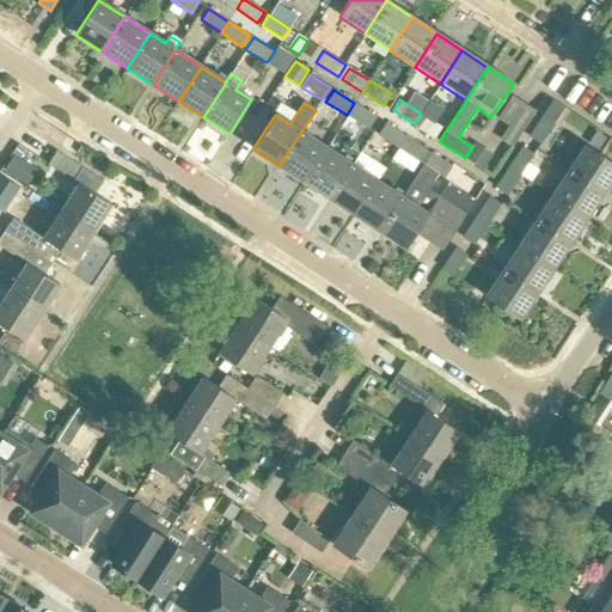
[(354,103),(347,115),(367,129),(375,117),(354,103)]
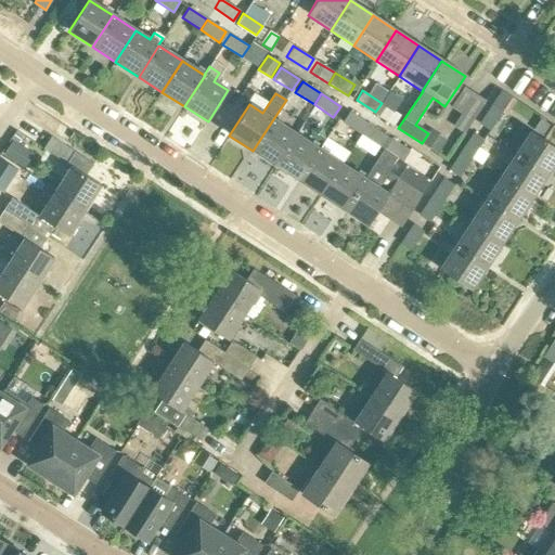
[(475,94),(453,127),(463,133),(485,101),(475,94)]
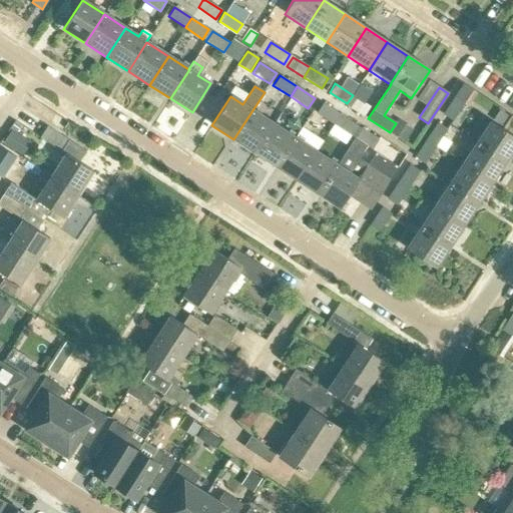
[(353,95),(347,103),(365,115),(370,106),(353,95)]
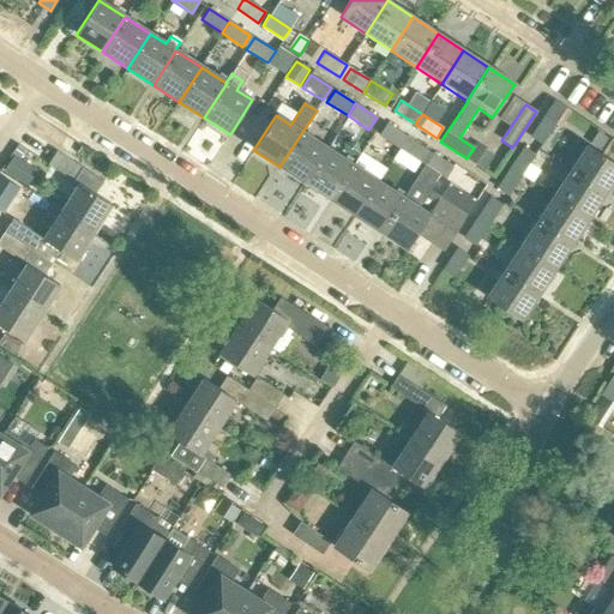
[(555,125),(543,118),(530,138),(542,145),(555,125)]
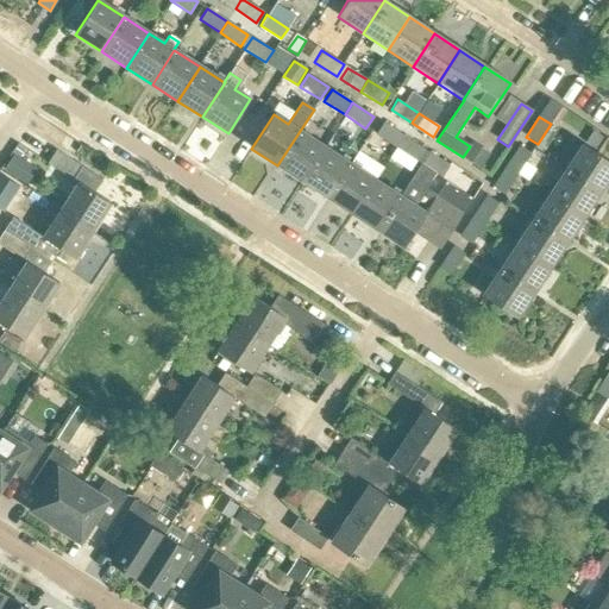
[(396,148),(403,136),(382,123),(375,133),(396,148)]
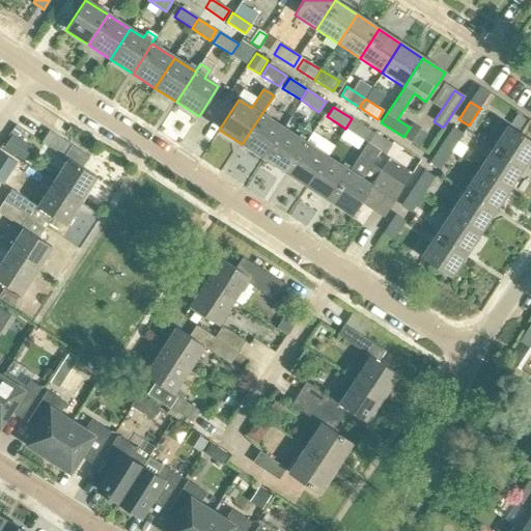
[(263,159),(283,129),(261,114),(242,144),(263,159)]
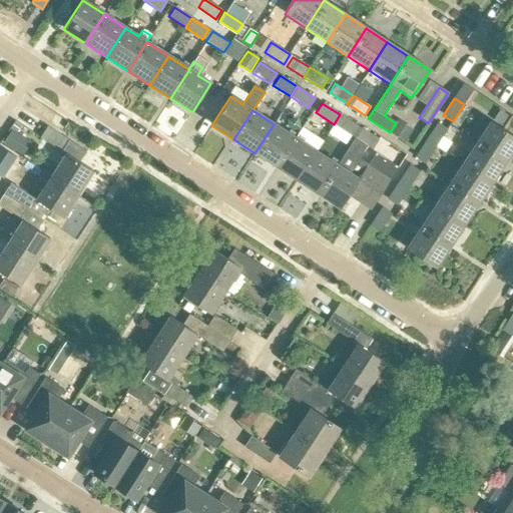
[(499,111),(492,121),(500,126),(507,116),(499,111)]
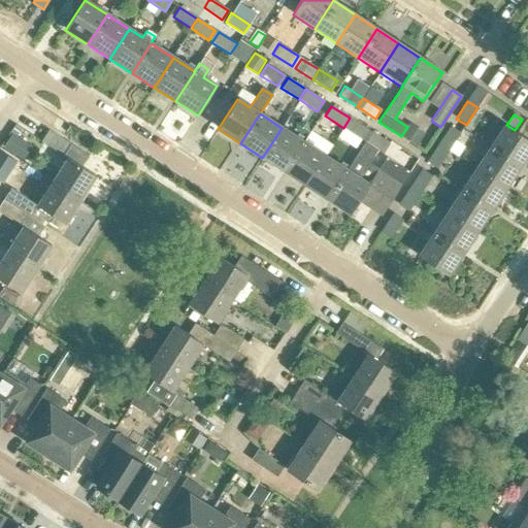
[(362,139),(368,130),(350,118),(343,128),(362,139)]
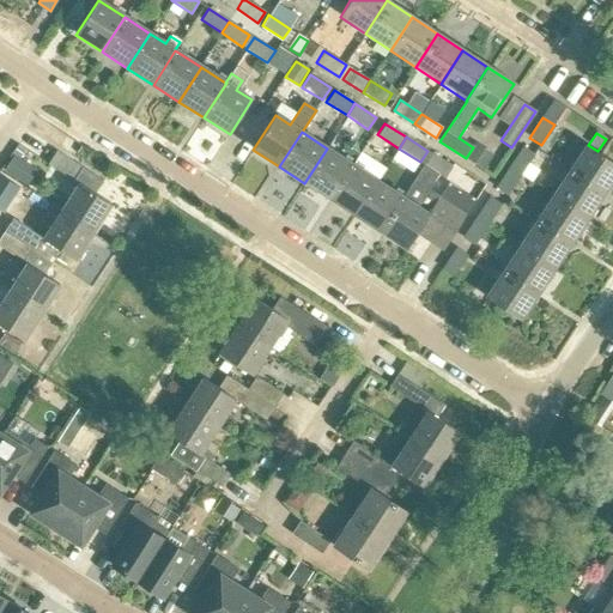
[(612,178),(612,163),(588,147),(586,146),(569,171),(604,194),(612,178)]
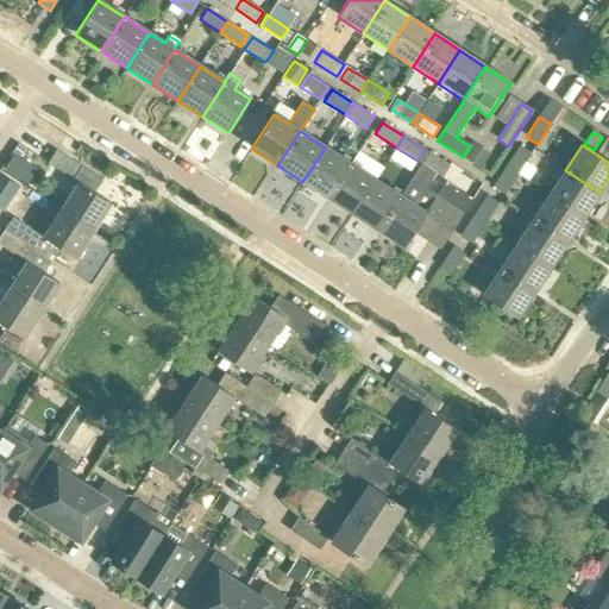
[(470,146),(463,157),(479,169),(488,157),(470,146)]
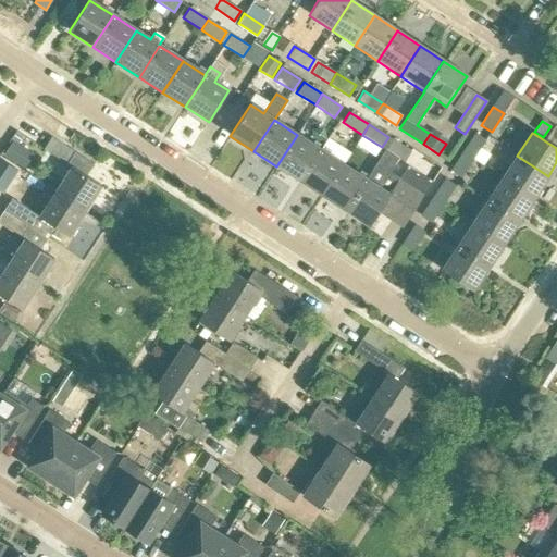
[(463,152),(474,159),(485,141),(474,134),(463,152)]
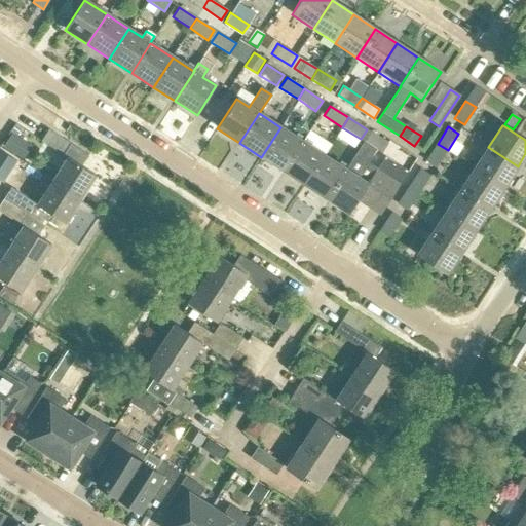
[(280,127),(261,157),(283,172),(302,142),(280,127)]
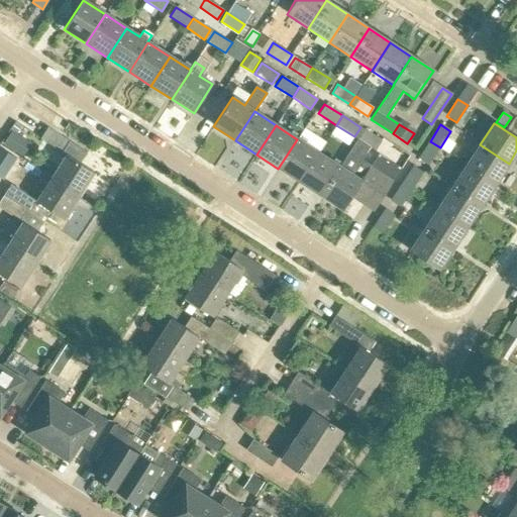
[(50,179),(78,197),(94,174),(79,164),(87,152),(47,126),(40,137),(66,156),(50,179)]
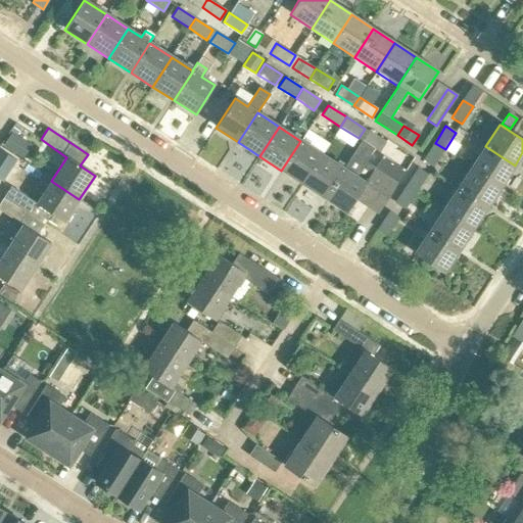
[(345,212),(354,198),(377,212),(396,184),(374,170),(365,183),(354,176),(373,148),(379,152),(385,142),(368,131),(343,169),(324,199),(345,212)]
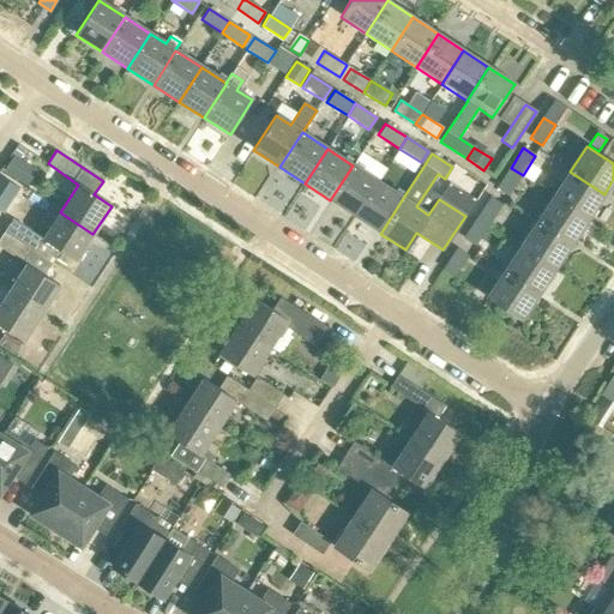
[(355,217),(378,181),(353,166),(330,200),(355,217)]
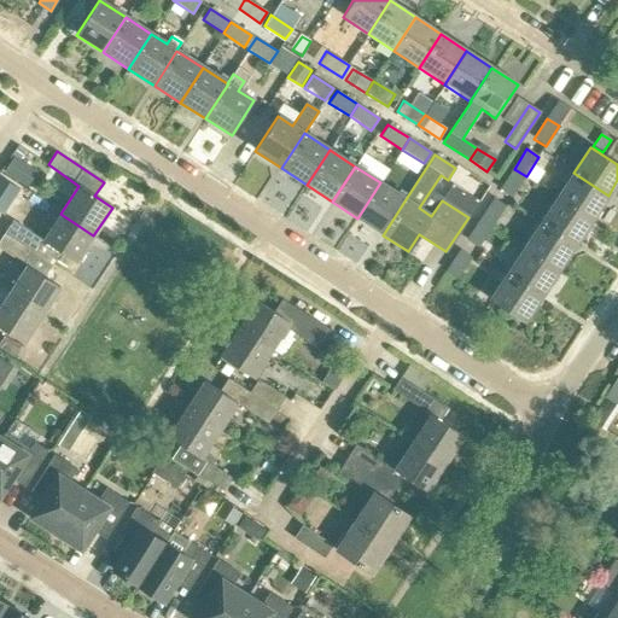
[(513,197),(526,176),(514,169),(501,188),(513,197)]
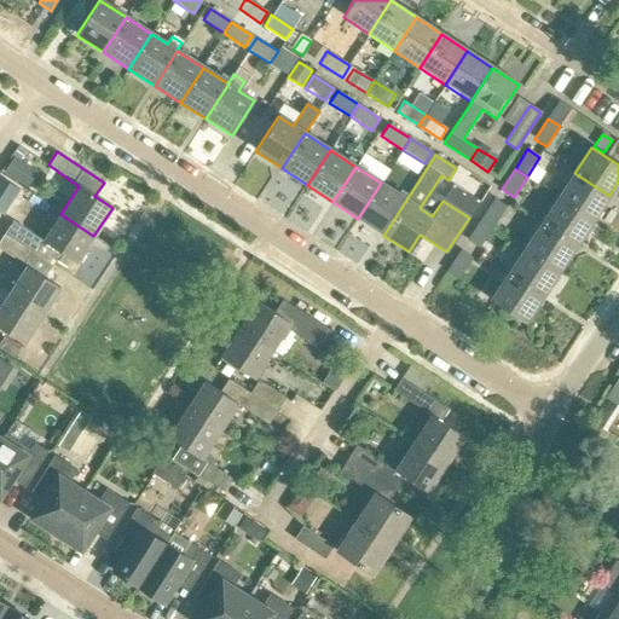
[(593,221),(609,196),(574,173),(557,198),(593,221)]
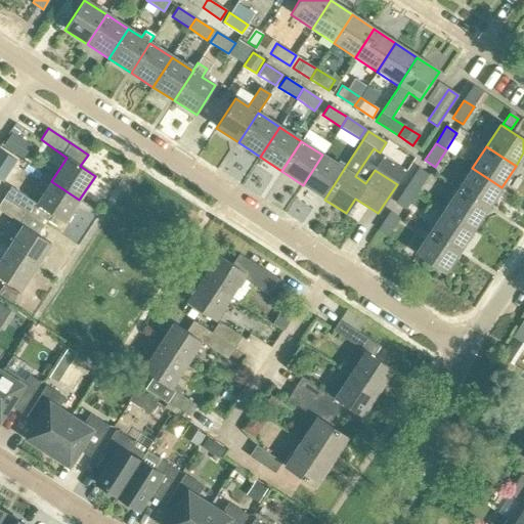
[(322,155),(303,185),(324,200),(344,169),(322,155)]
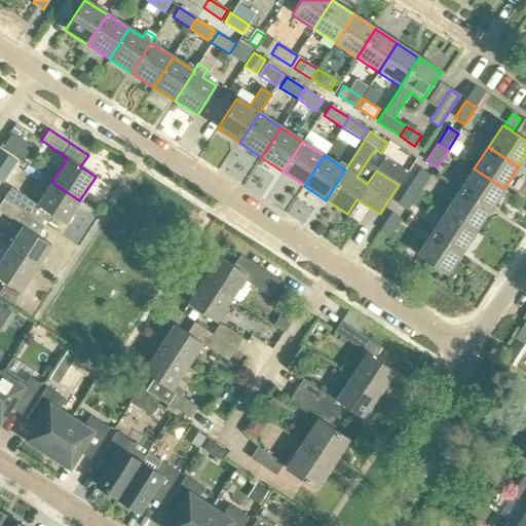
[(489,210),(503,188),(474,168),(459,190),(489,210)]
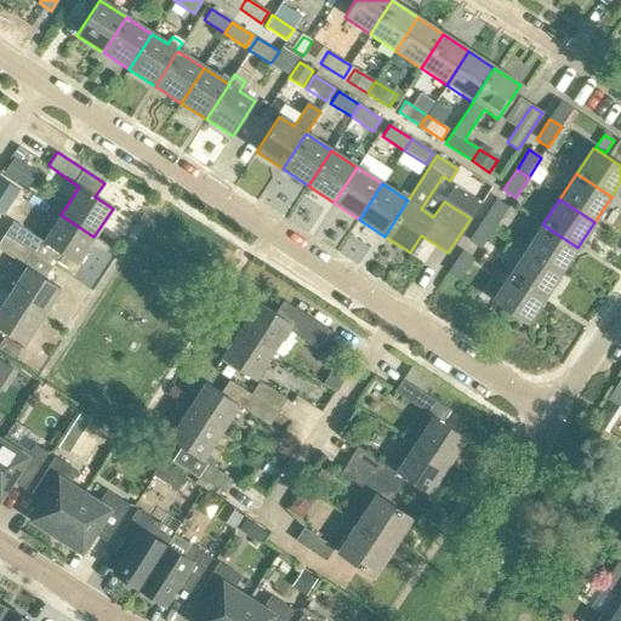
[(483,221),(496,229),(510,208),(496,200),(483,221)]
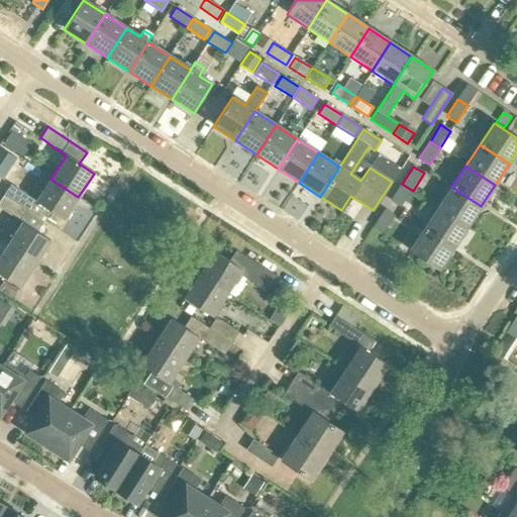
[(64,219),(78,197),(50,179),(36,201),(10,184),(3,194),(43,221),(50,210),(64,219)]
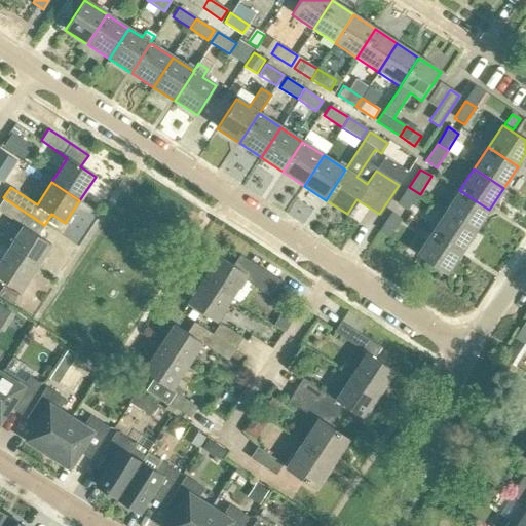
[(409,212),(420,194),(409,187),(398,204),(409,212)]
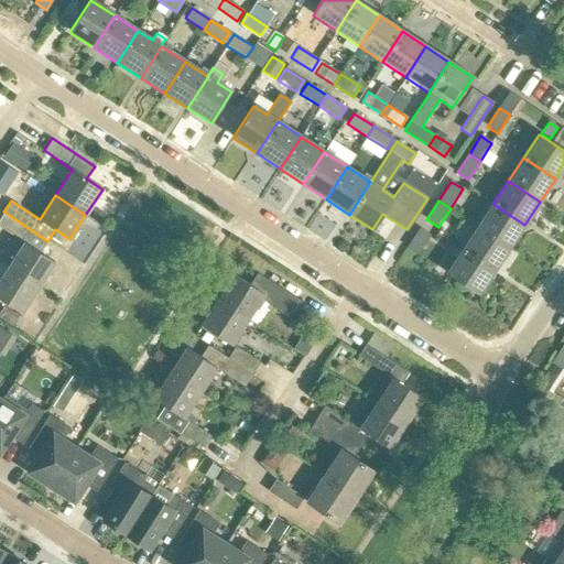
[(477,228),(509,249),(524,225),(492,204),(477,228)]
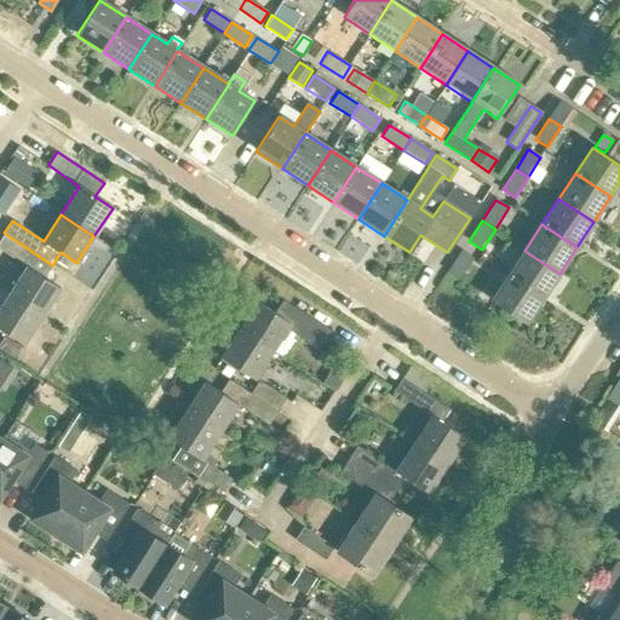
[(9,294),(41,316),(59,288),(44,279),(51,265),(3,234),(0,237),(0,248),(15,258),(4,274),(17,282),(9,294)]
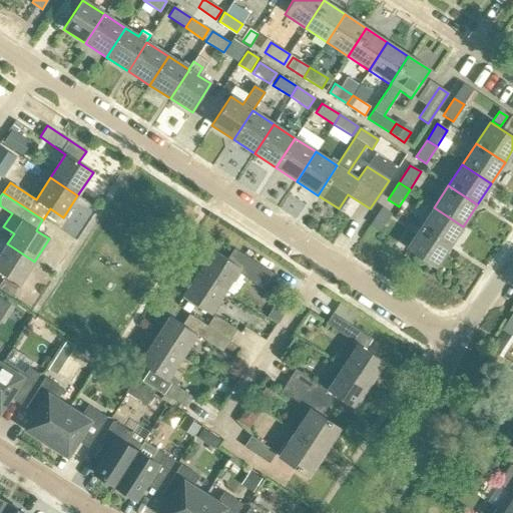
[(381,231),(392,213),(382,207),(371,225),(381,231)]
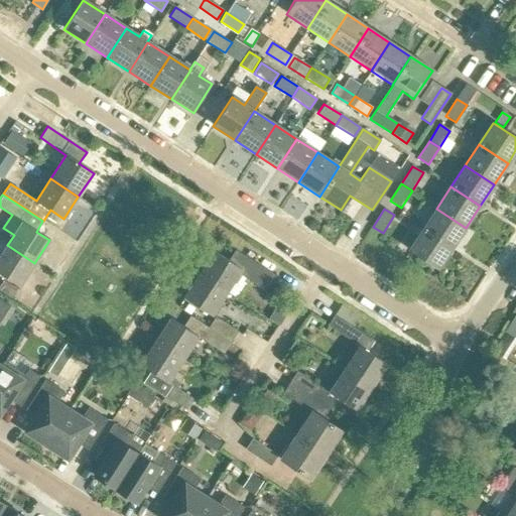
[(452,249),(466,228),(436,209),(422,230),(452,249)]
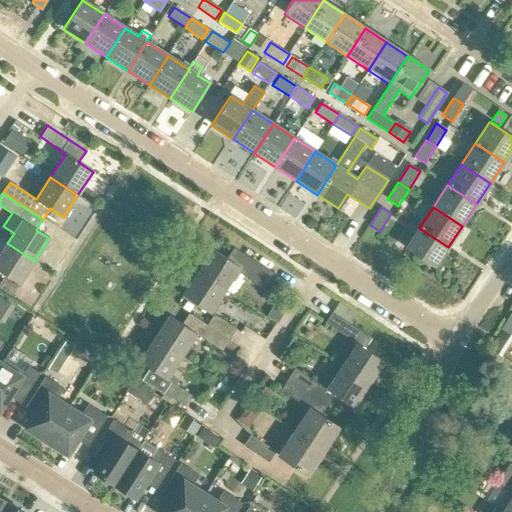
[(434,268),(448,247),(419,228),(405,249),(434,268)]
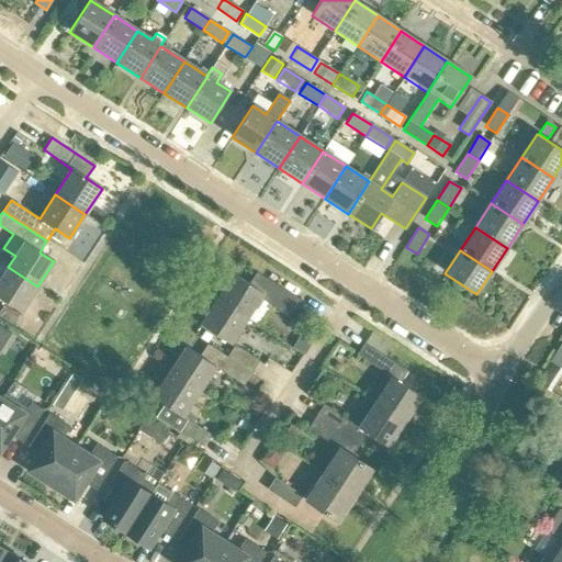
[(0,298),(21,312),(37,287),(8,267),(0,279),(0,298)]
